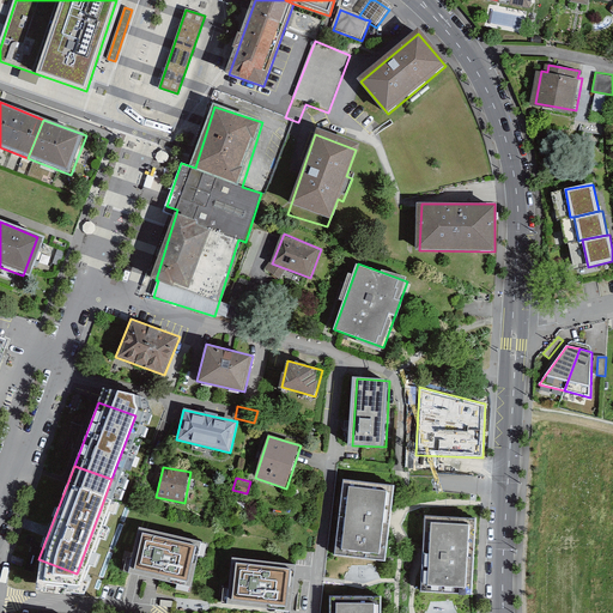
[(344,480),(335,557),(387,562),(395,485),(344,480)]
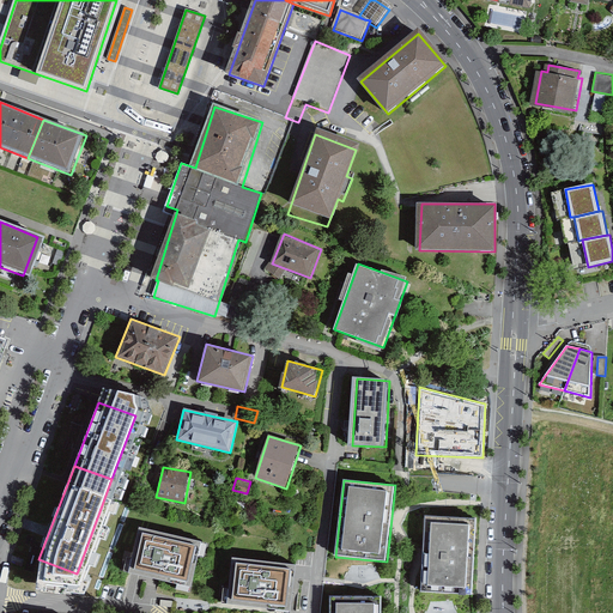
[(477,521),(425,519),(423,593),(473,595),(477,521)]
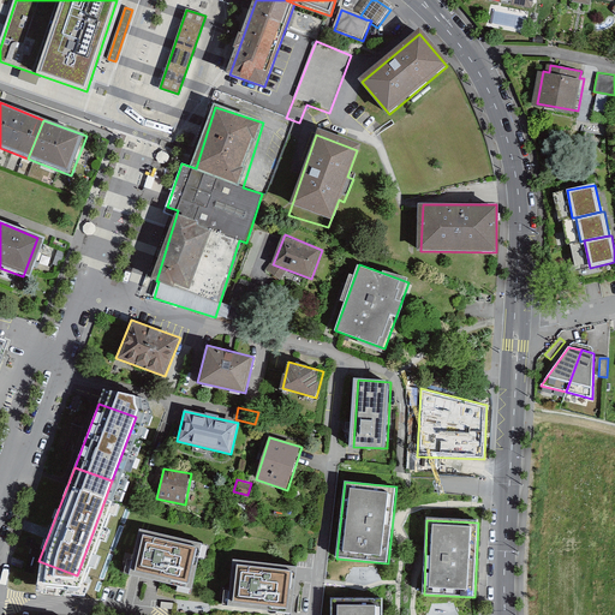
[(202,544),(139,530),(130,574),(191,589),(202,544)]
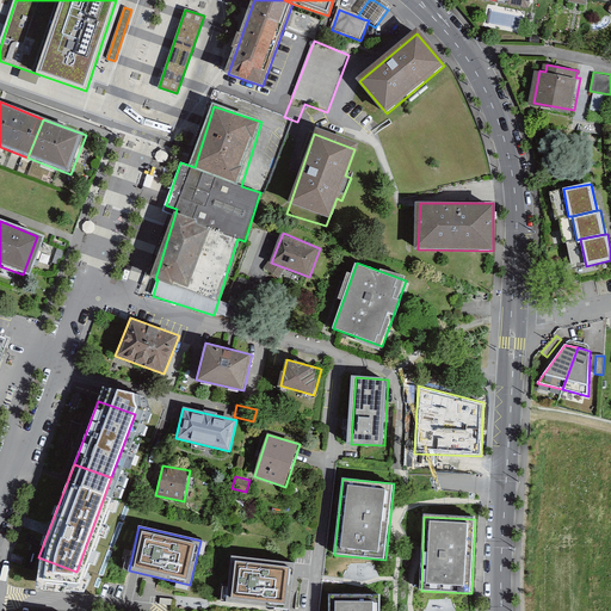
[(296,562),(232,554),(226,603),(290,610),(296,562)]
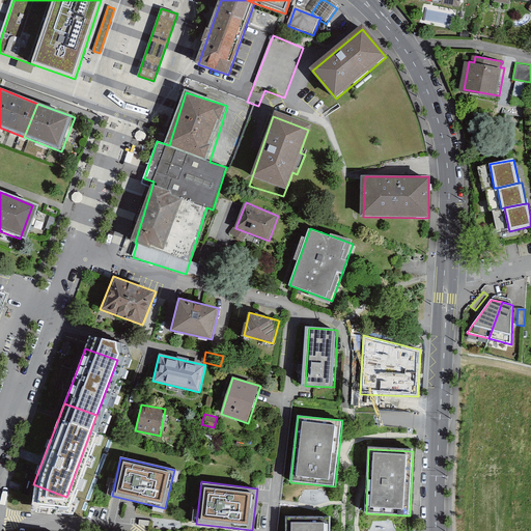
[(331,530),(332,515),(284,515),(284,530),(331,530)]
